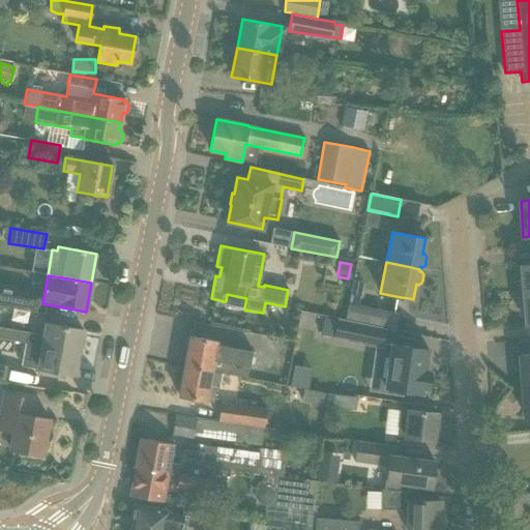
[(0,287),(0,304),(31,311),(34,294),(0,287)]
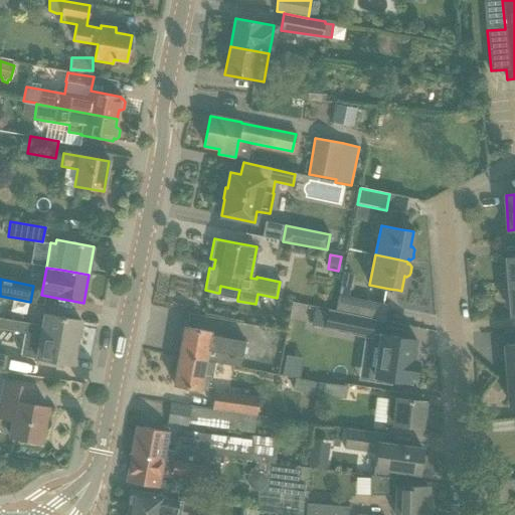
[(514,286),(509,287),(509,289),(505,290),(506,303),(510,303),(511,315),(514,314),(514,286)]
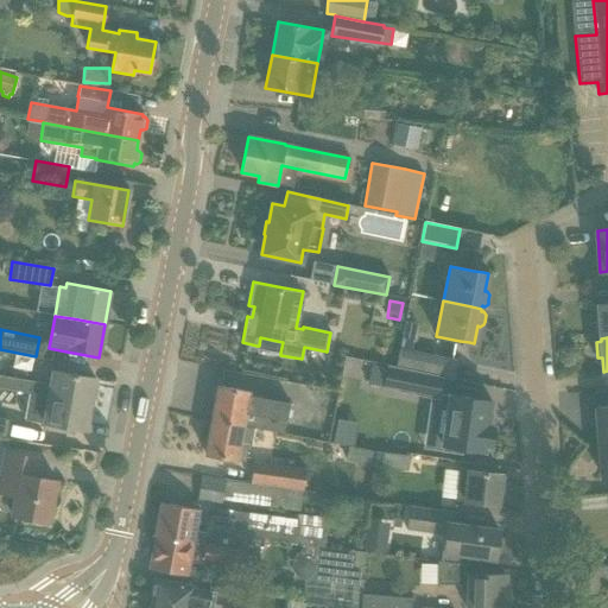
[(456,360),(434,355),(400,348),(397,367),(443,377),(453,379),(456,360)]
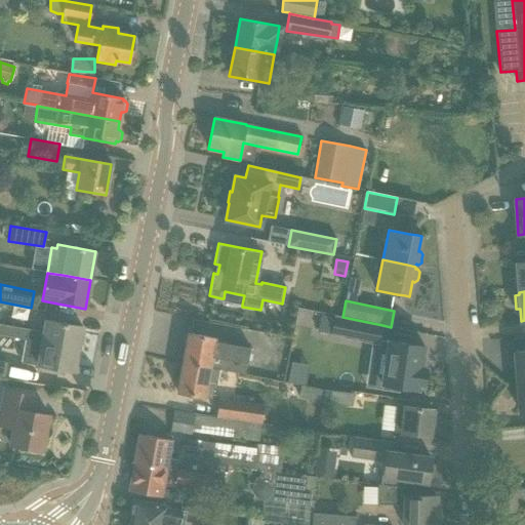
[(334,316),(330,335),(378,346),(382,325),(342,317),(334,316)]
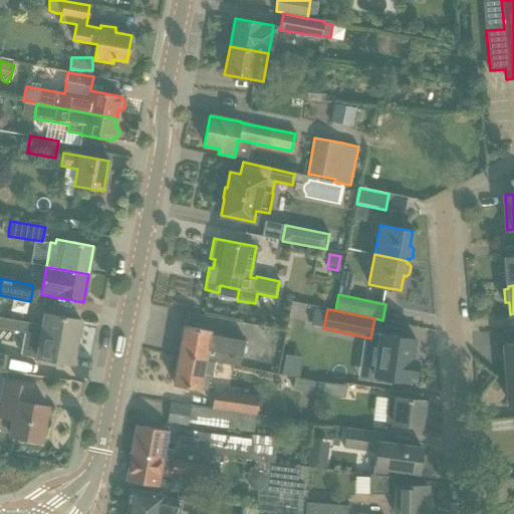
[(0,327),(25,332),(76,342),(80,320),(44,313),(42,325),(27,322),(13,320),(0,317),(0,327)]
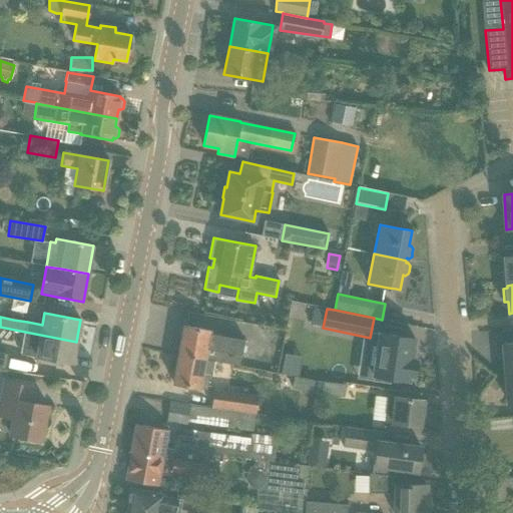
[(184,327),(178,356),(214,362),(239,366),(244,341),(209,334),(209,331),(184,327)]
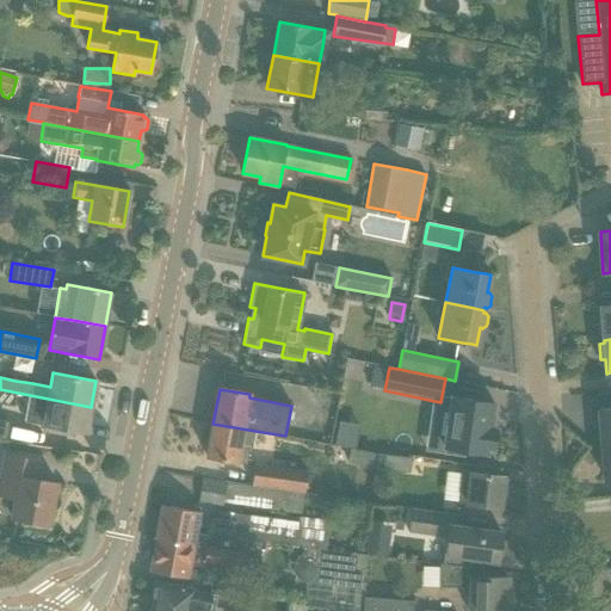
[(28,408),(25,423),(36,424),(44,425),(43,431),(55,433),(74,436),(75,431),(86,432),(91,407),(30,395),(28,408)]
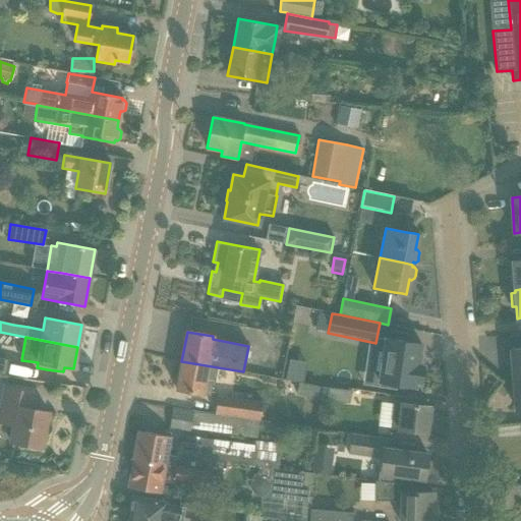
[(385,339),(378,387),(396,390),(397,384),(415,387),(415,383),(420,384),(423,366),(418,365),(421,344),(385,339)]
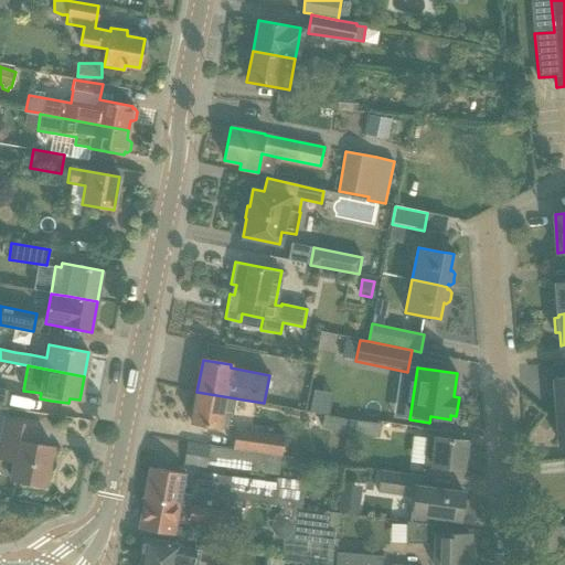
[(557,412),(564,411),(564,377),(555,380),(557,412)]
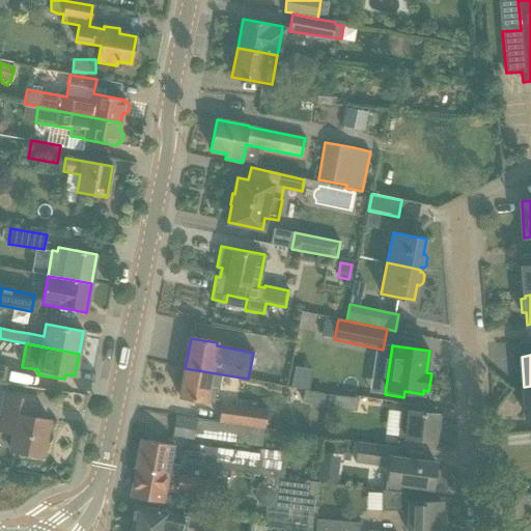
[(222,374),(185,368),(179,397),(214,403),(217,389),(219,389),(222,374)]
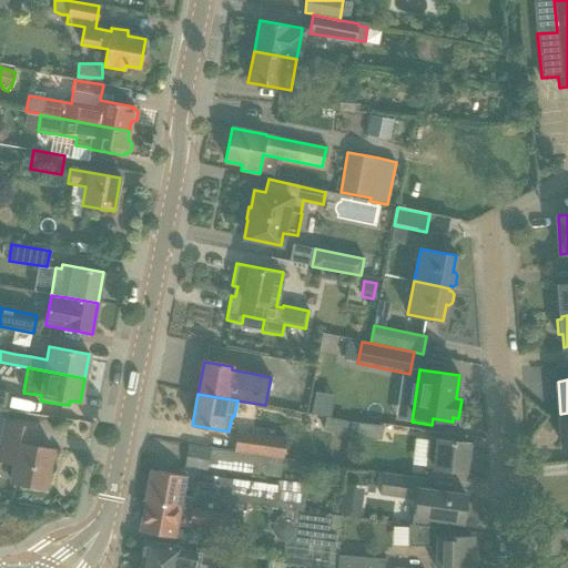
[(348,422),(325,417),(323,429),(333,432),(333,434),(345,437),(348,422)]
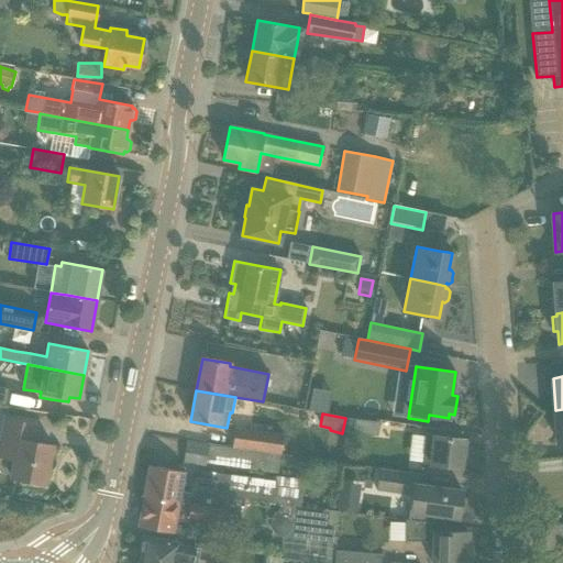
[(379,422),(348,418),(345,431),(377,435),(379,422)]
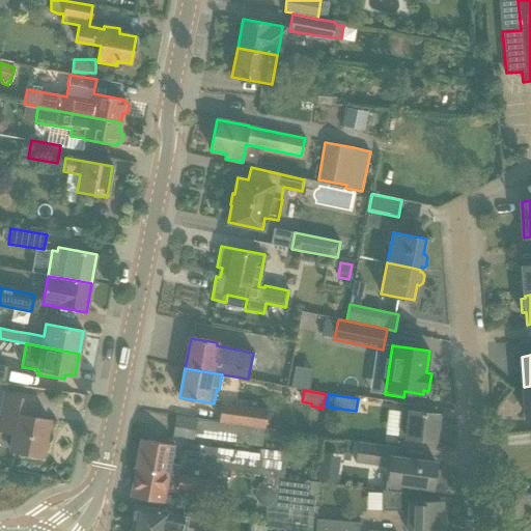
[(0,419),(0,445),(0,446),(10,448),(10,449),(43,455),(49,420),(32,417),(35,401),(5,395),(0,419)]
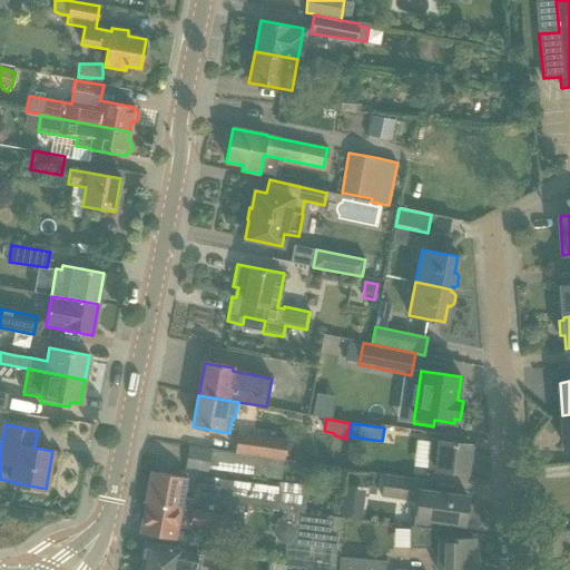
[(235,453),(284,461),(287,440),(237,433),(235,453)]
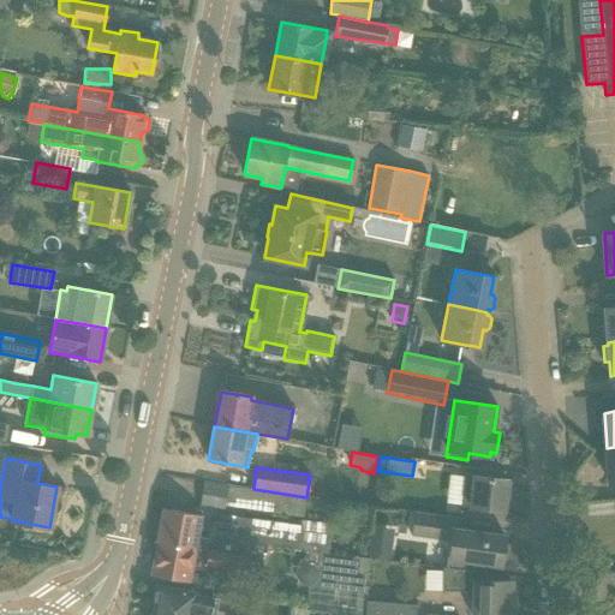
[(461,505),(461,507),(467,507),(505,509),(505,507),(506,497),(509,497),(511,482),(507,481),(507,479),(471,476),(465,475),(464,476),(461,505)]
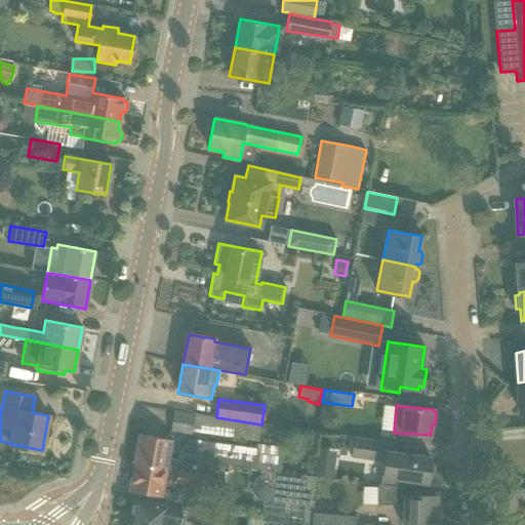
[(194,414),(194,415),(174,411),(170,431),(191,435),(191,433),(258,442),(261,425),(216,417),(194,414)]
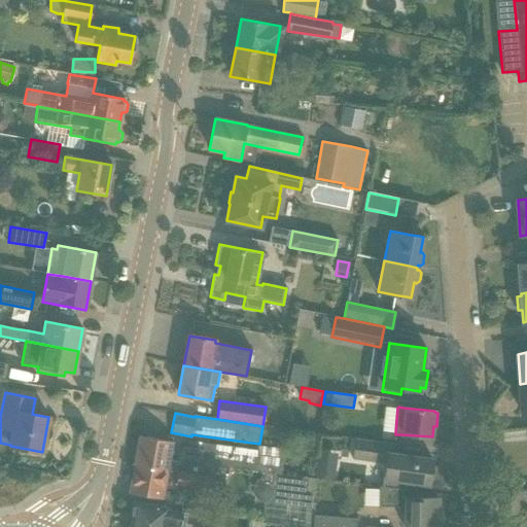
[(140,435),(135,464),(200,476),(202,463),(204,450),(184,447),(183,447),(181,462),(169,459),(172,442),(140,435)]
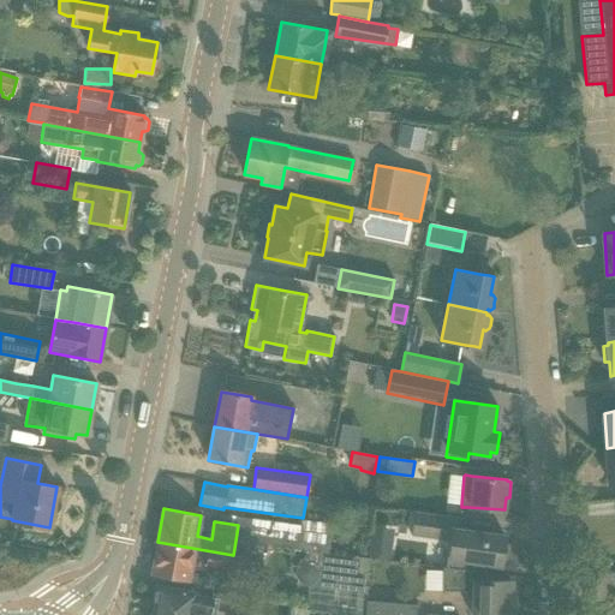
[(459,518),(435,514),(415,512),(411,536),(451,542),(448,557),(447,568),(489,574),(490,563),(501,566),(502,561),(506,560),(507,547),(505,545),(506,537),(457,530),(459,518)]
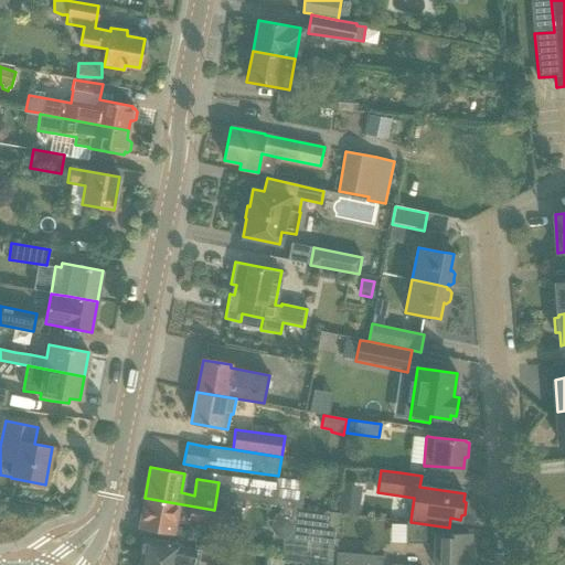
[(199,472),(198,479),(219,482),(216,497),(243,501),(251,502),(279,505),(295,508),(302,509),(306,482),(276,478),(276,483),(199,472)]
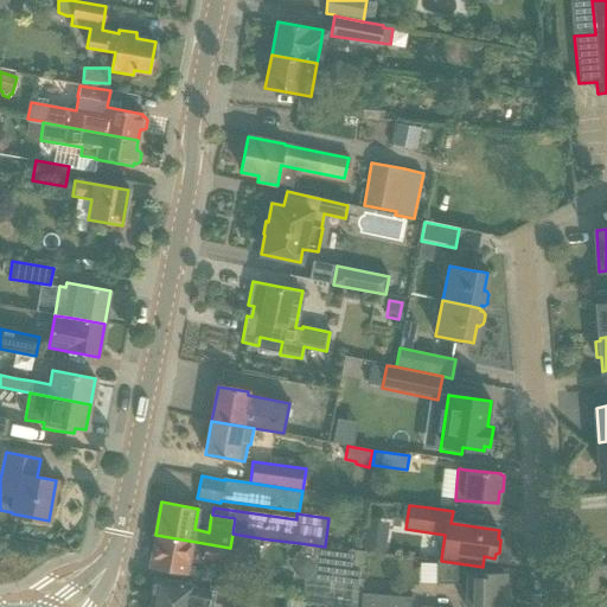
[(230,548),(155,535),(148,567),(186,574),(186,573),(205,576),(208,560),(236,564),(237,561),(256,564),(261,538),(232,534),(230,548)]
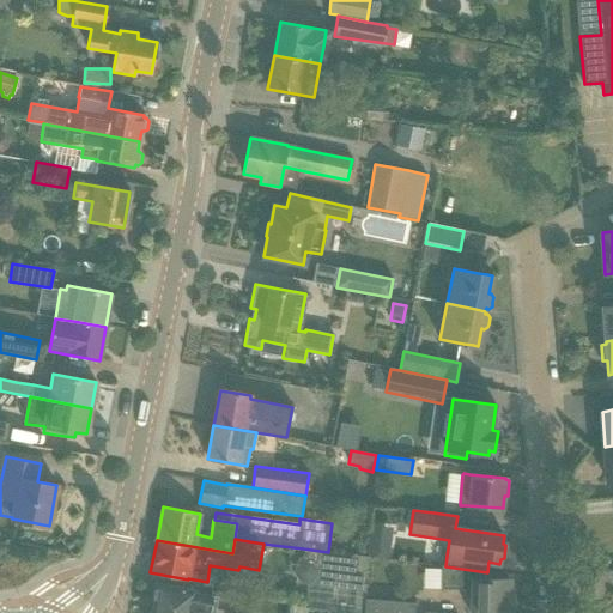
[(295,568),(295,576),(301,584),(304,584),(309,586),(316,580),(317,570),(315,569),(317,566),(320,551),(303,548),(303,558),(296,563),(298,564),(298,565),(295,568)]
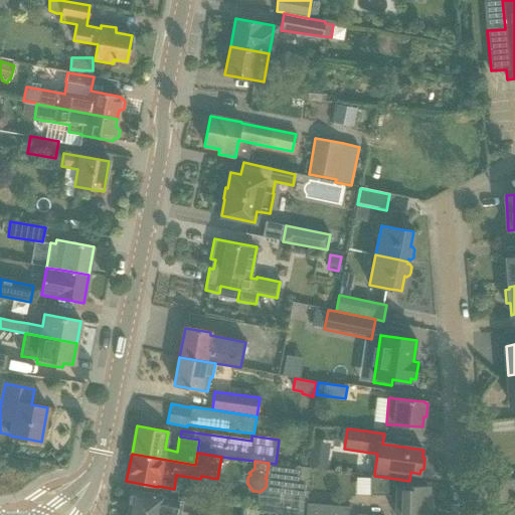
[(431,514),(432,502),(427,502),(428,487),(408,486),(409,481),(374,476),(370,476),(370,495),(396,495),(395,514),(431,514)]
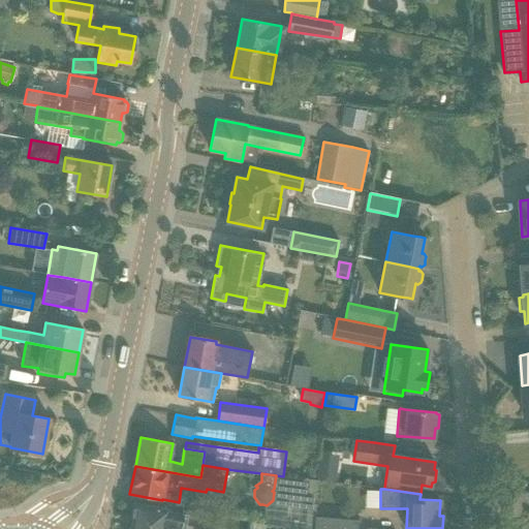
[(134,503),(131,526),(126,528),(164,528),(167,517),(170,517),(169,523),(194,527),(194,528),(265,528),(266,525),(214,516),(213,517),(196,515),(196,517),(191,516),(191,515),(169,509),(134,503)]
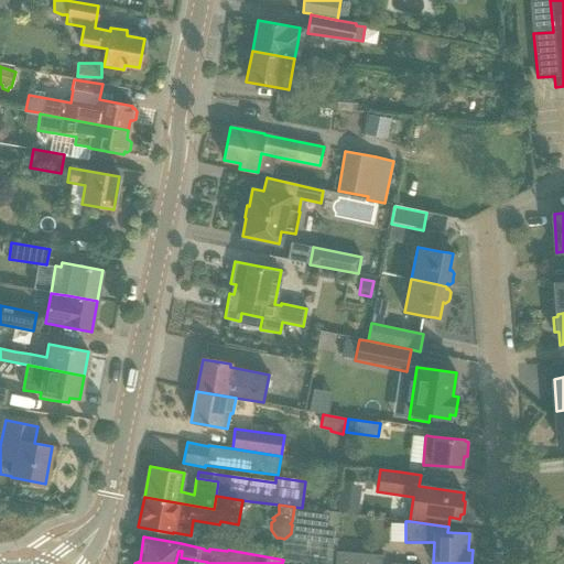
[(380,563),(382,555),(336,552),(334,563),(380,563)]
